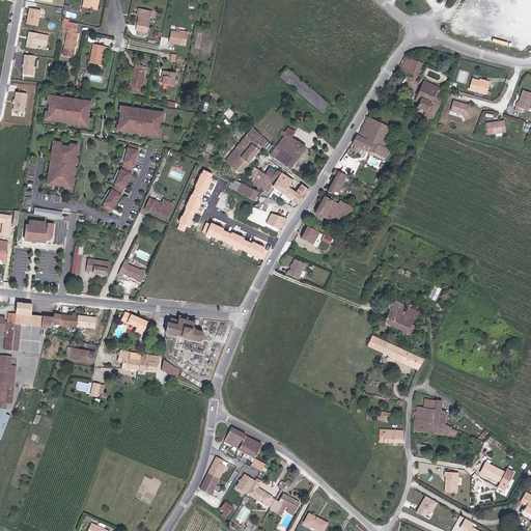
[(96,0),(84,0),(83,6),(95,9),(96,0)]
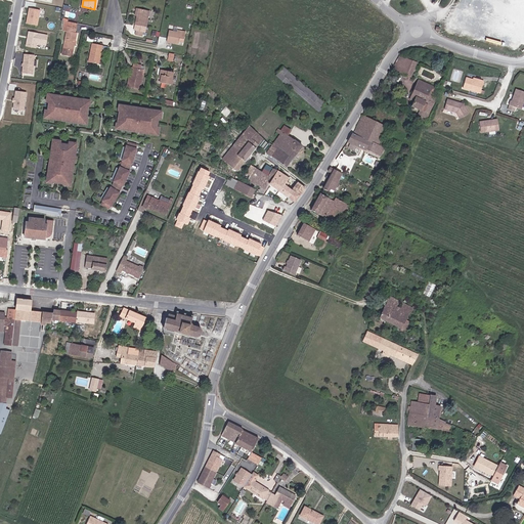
[(41,10),(30,8),(27,23),(38,25),(41,10)]
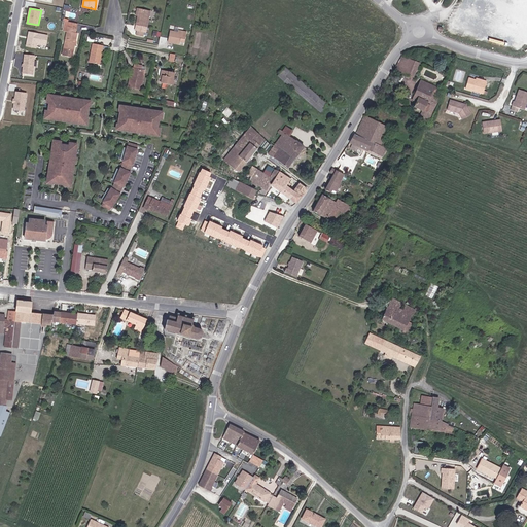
[(150,11),(139,8),(138,16),(135,30),(137,30),(143,32),(146,32),(150,11)]
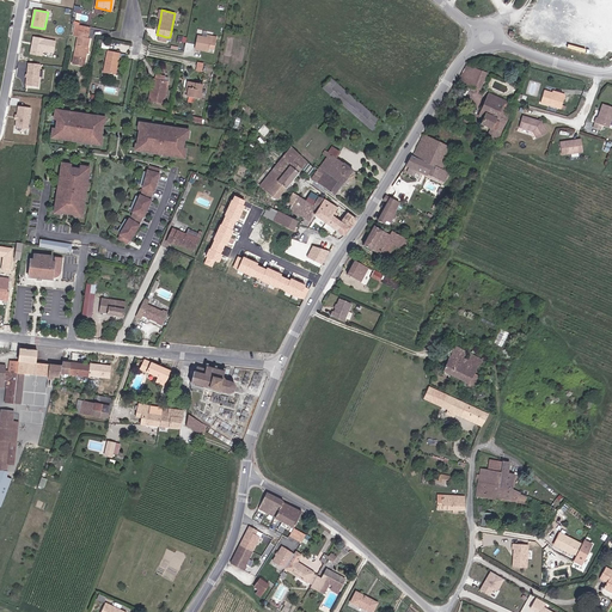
[(90,28),(75,24),(73,36),(78,37),(72,63),(84,66),(90,38),(87,38),(90,28)]
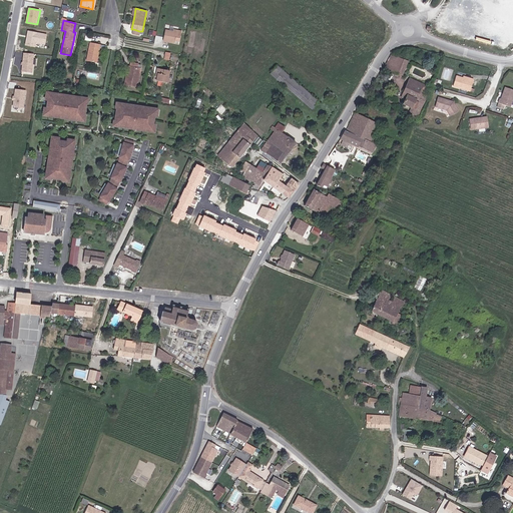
[(45,44),(47,34),(28,30),(26,44),(36,46),(36,42),(45,44)]
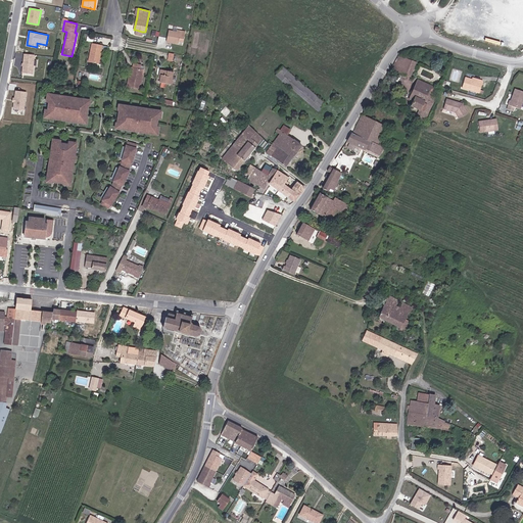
[(185,33),(178,31),(177,32),(169,31),(167,42),(179,44),(180,39),(184,40),(185,33)]
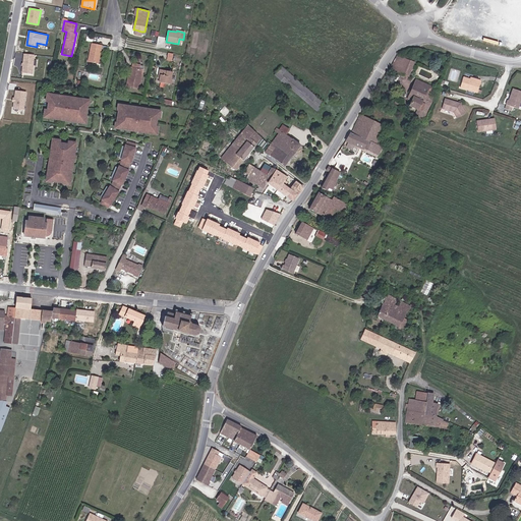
[(92,43),(88,62),(99,64),(102,45),(92,43)]
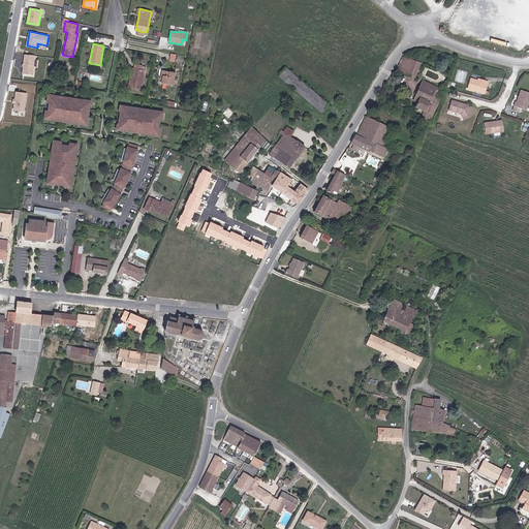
[(35,56),(25,55),(23,74),(33,75),(35,56)]
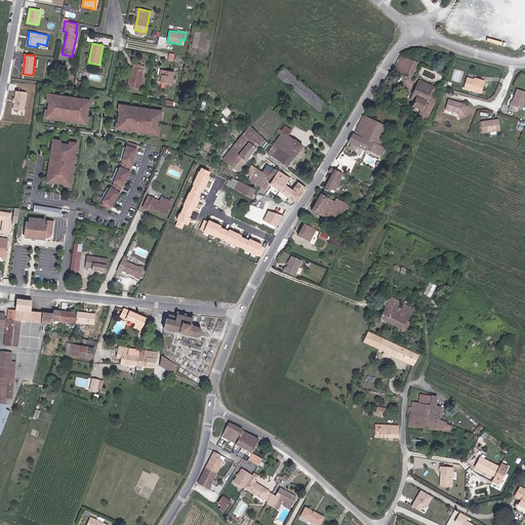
[(408,76),(414,61),(402,55),(392,69),(408,76)]
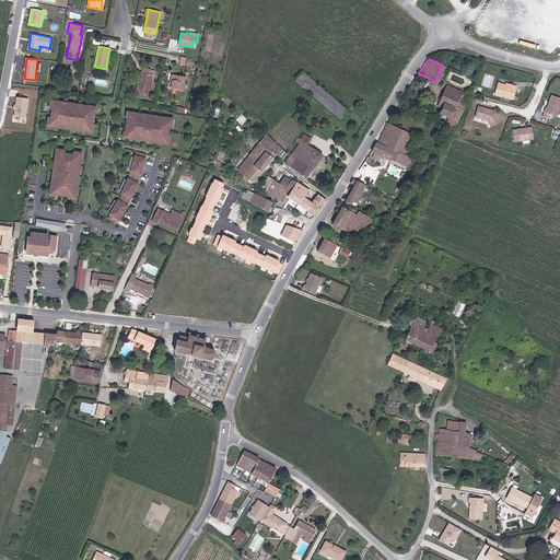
[(442,65),(435,81),(439,83),(446,67),(442,65)]
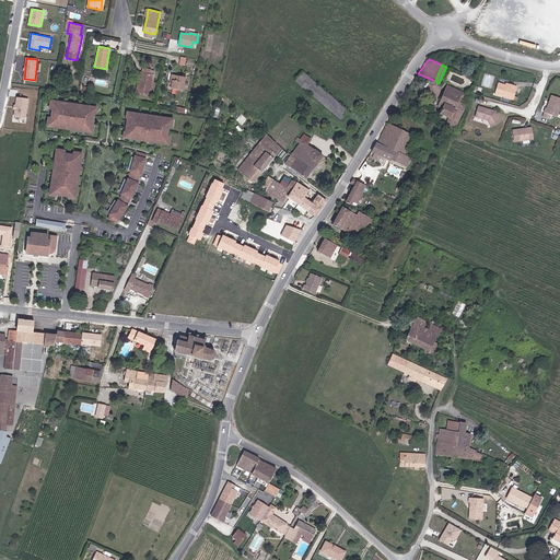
[(140,83),(138,83),(136,93),(150,95),(153,74),(150,74),(151,69),(143,68),(142,72),(140,83)]
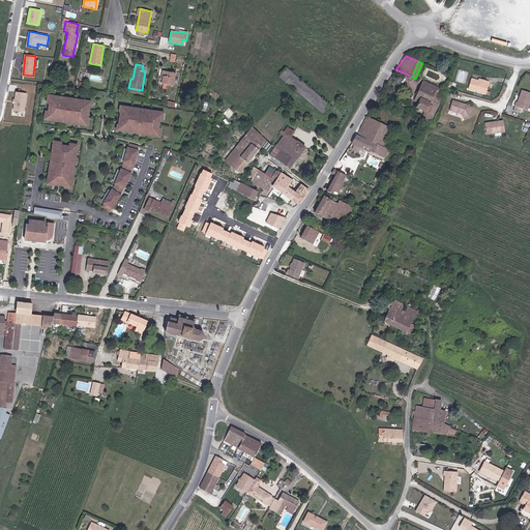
[(280,77),(323,114),(329,106),(286,68),(280,77)]
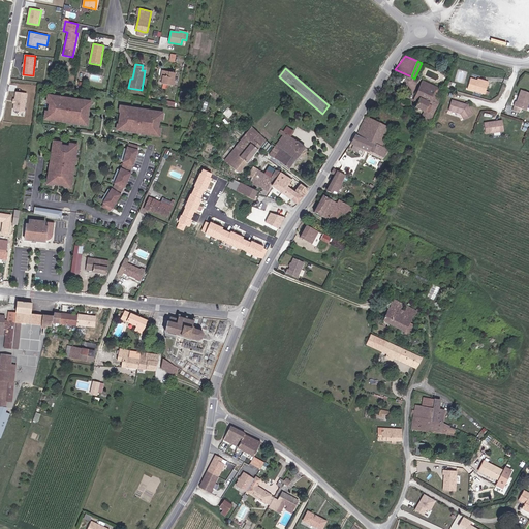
[(160,80),(162,80),(161,84),(173,86),(176,73),(162,70),(160,80)]
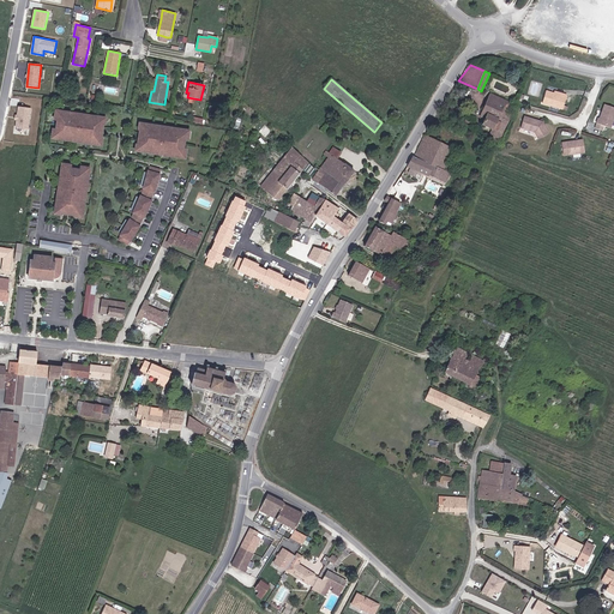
[(567,95),(563,94),(561,96),(554,94),(546,91),(542,103),(563,109),(564,106),(567,95)]
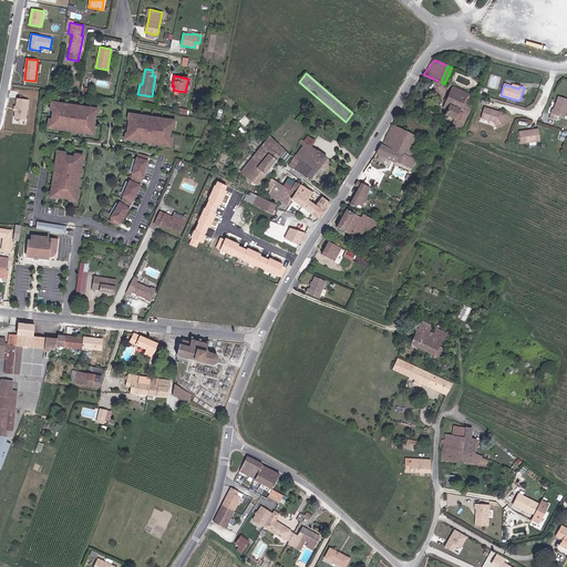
[(464,103),(468,105),(472,96),(453,86),(451,91),(466,98),(464,103)]
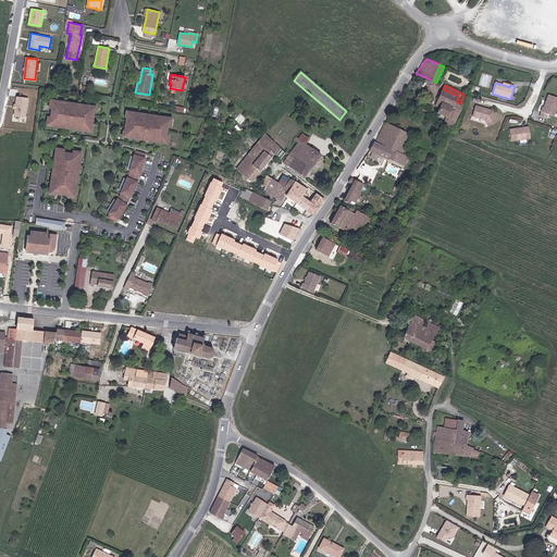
[(458,96),(443,89),(437,102),(442,104),(441,108),(437,113),(446,118),(457,122),(460,114),(465,104),(460,103),(456,101),(458,96)]
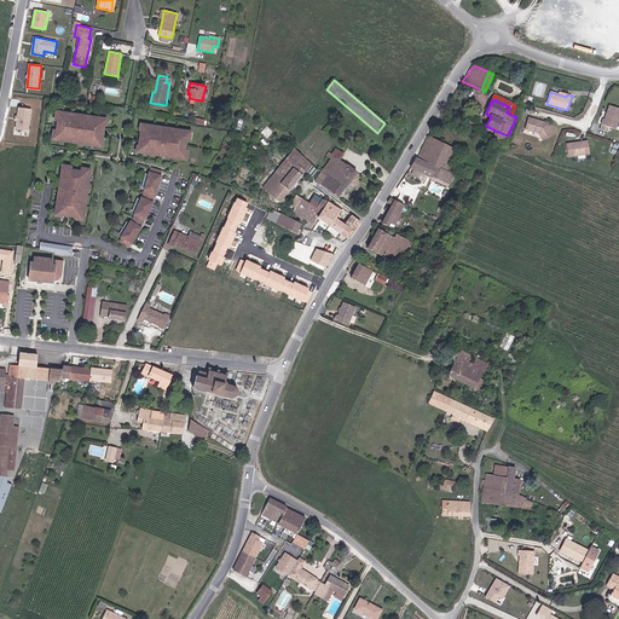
[(618,108),(611,105),(606,120),(605,120),(601,129),(609,132),(611,127),(617,129),(618,122),(618,108)]
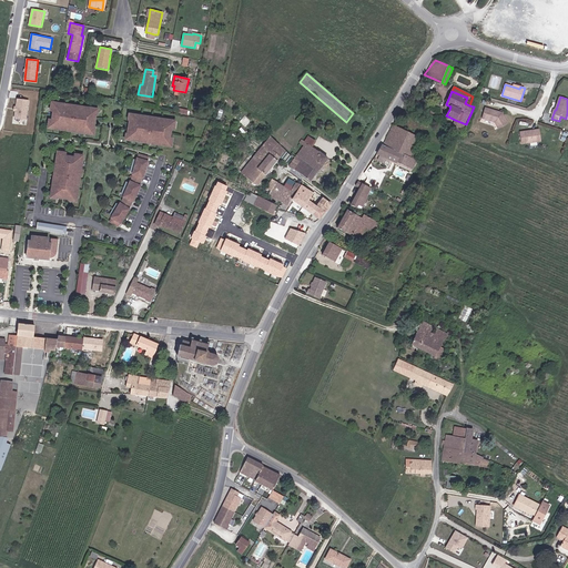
[(28,101),(17,99),(14,119),(26,120),(28,101)]
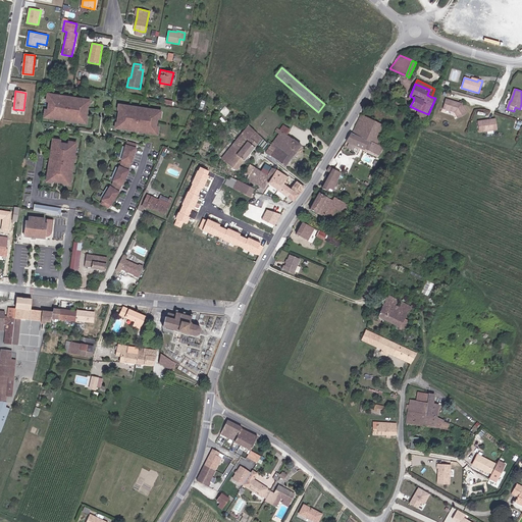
[(48,111),(47,118),(57,119),(57,117),(75,119),(75,122),(85,123),(85,118),(84,118),(85,115),(88,115),(89,109),(86,109),(86,106),(87,106),(88,100),(79,99),(79,102),(60,99),(60,96),(50,95),(49,103),(48,111)]
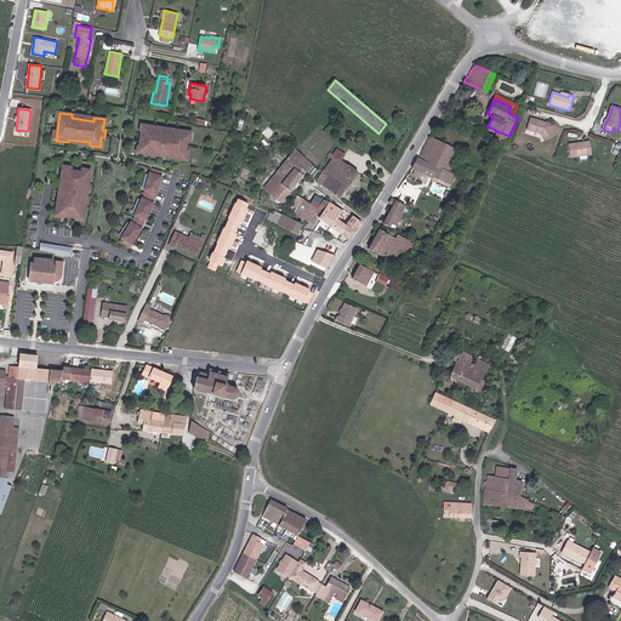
[(528,130),(542,135),(546,141),(556,135),(550,124),(531,118),(528,130)]
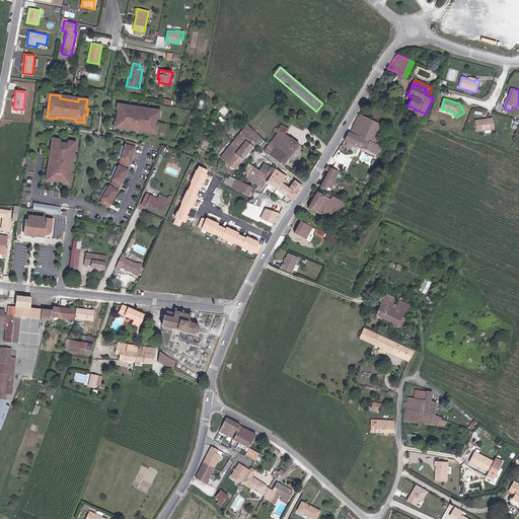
[(130,106),(122,104),(121,110),(122,110),(122,114),(118,113),(118,119),(121,120),(120,123),(119,123),(118,128),(127,129),(127,127),(146,129),(145,132),(155,134),(156,126),(157,118),(158,110),(149,108),(148,112),(130,108),(130,106)]
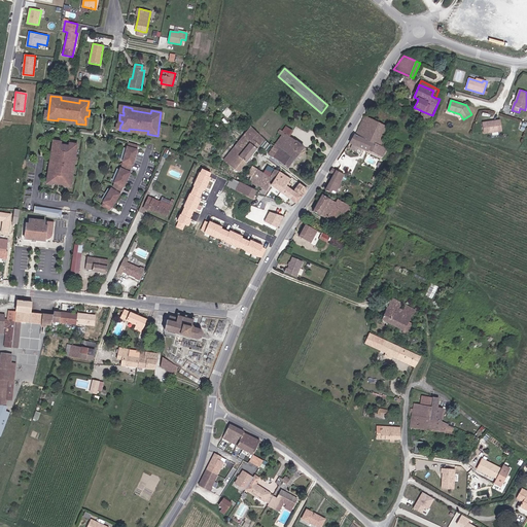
[(429,120),(432,115),(422,111),(420,115),(429,120)]
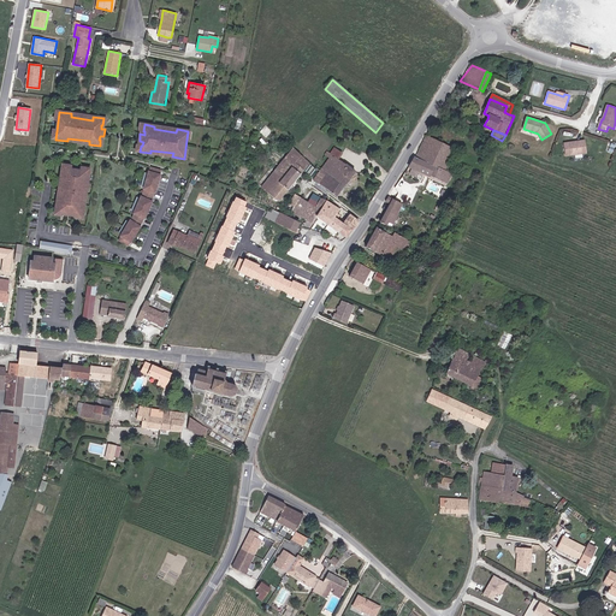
[(451,157),(455,149),(426,136),(415,158),(445,171),(445,170),(449,164),(451,157)]
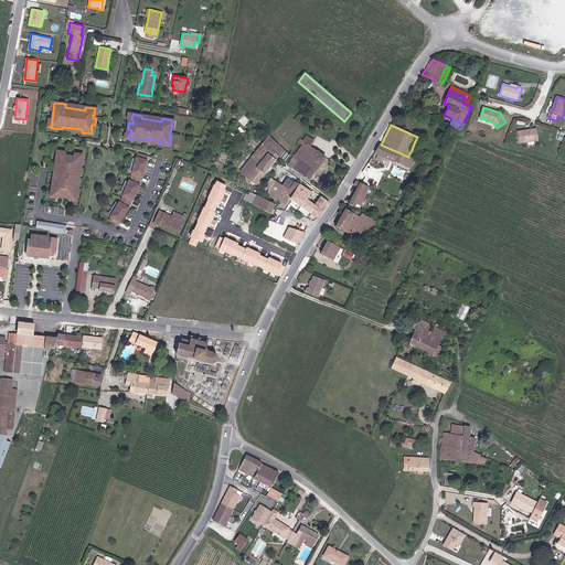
[(520,144),(540,140),(537,129),(519,131),(520,144)]
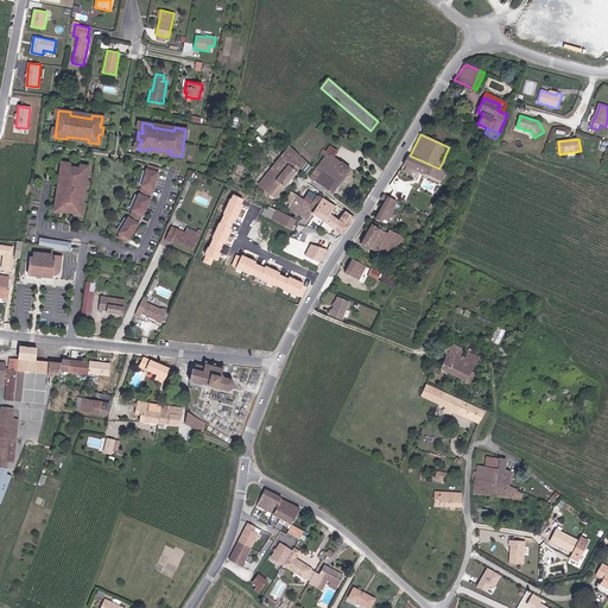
[(274,200),(299,169),(299,168),(305,160),(289,146),(258,185),(274,200)]
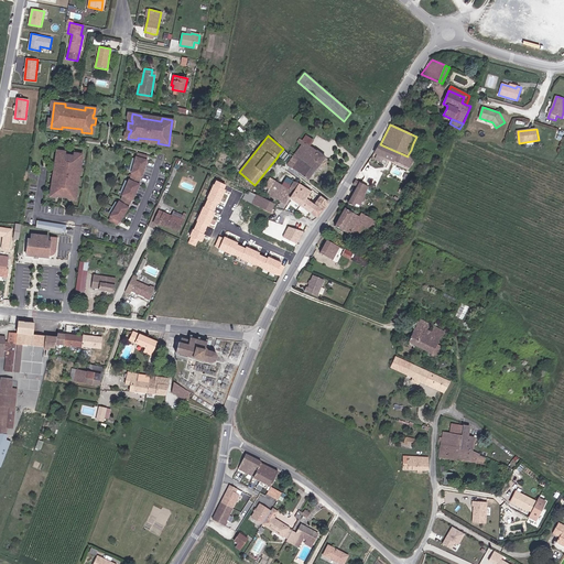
[(303,141),(310,145),(313,140),(306,136),(303,141)]
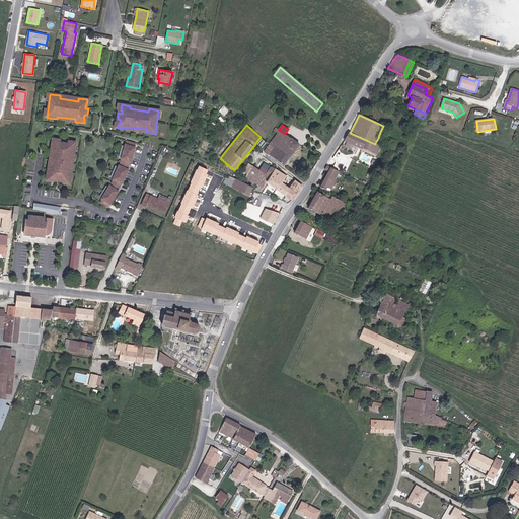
[(275,159),(291,139),(285,134),(279,130),(276,128),(274,131),(278,134),(270,144),(265,151),(275,159)]
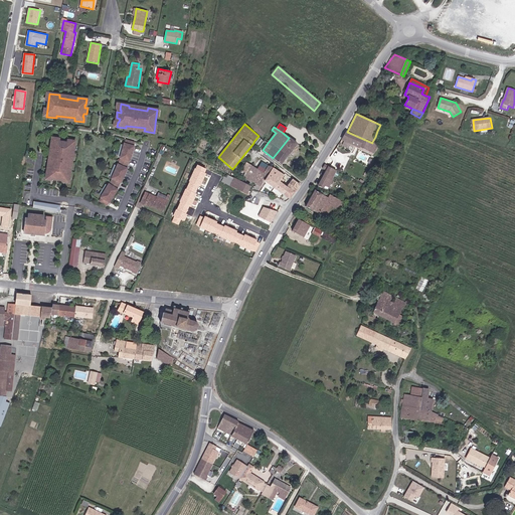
[(347,132),(347,131),(342,139),(360,148),(360,147),(374,154),(378,145),(372,143),(347,132)]
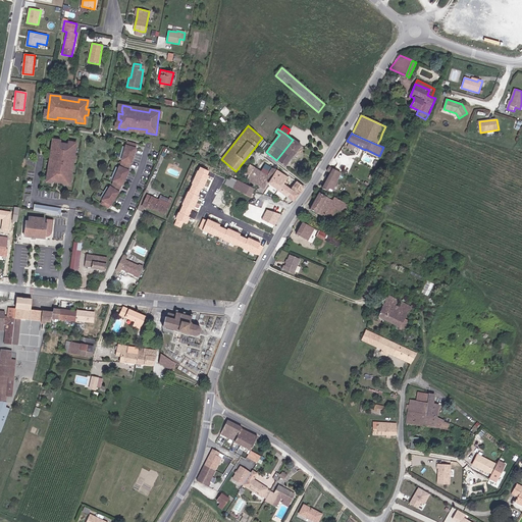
[(268,145),(262,138),(257,144),(257,145),(263,151),(268,145)]
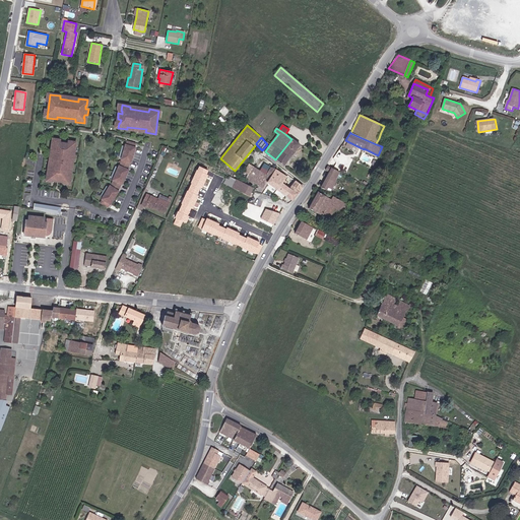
[(300,145),(291,139),(275,159),(284,167),(291,155),(293,155),(300,145)]
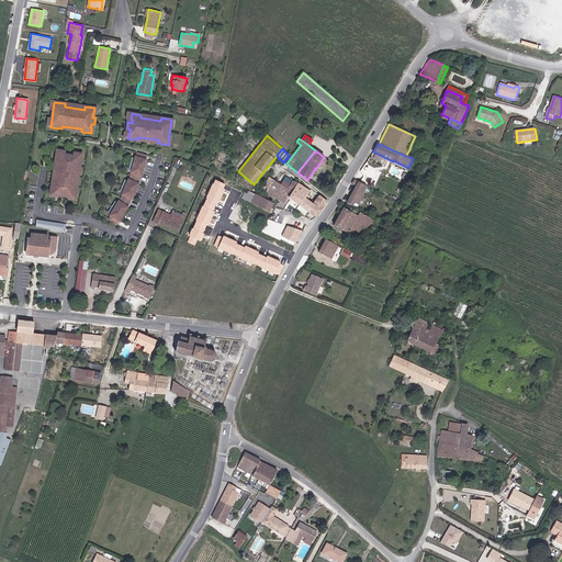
[(65,153),(57,152),(55,163),(58,163),(55,183),(53,182),(51,192),(57,193),(57,192),(60,193),(59,195),(66,197),(67,194),(70,194),(70,195),(76,197),(77,187),(75,187),(78,166),(80,167),(82,156),(74,155),(65,153)]
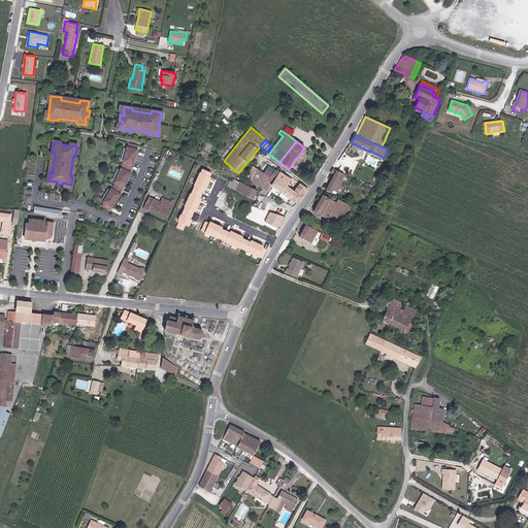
[(104,202),(102,205),(109,210),(111,207),(112,207),(114,203),(113,202),(117,198),(118,198),(121,194),(120,194),(122,190),(123,186),(124,187),(130,172),(129,172),(131,168),(132,164),(133,164),(134,160),(133,160),(135,154),(136,155),(137,150),(136,150),(137,145),(130,143),(129,147),(128,146),(127,149),(124,160),(123,162),(124,162),(123,165),(122,168),(121,168),(120,170),(116,180),(114,183),(116,184),(114,187),(112,190),(111,189),(110,191),(104,200),(103,202),(104,202)]
